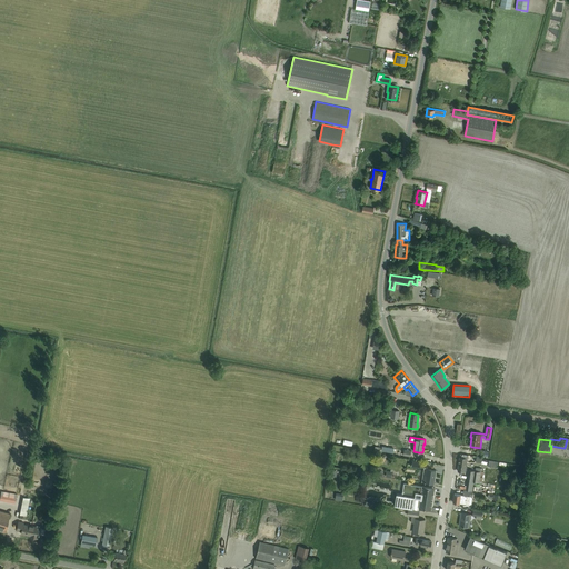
[(459,461),(467,462),(468,455),(460,453),(460,457),(459,457),(459,461)]
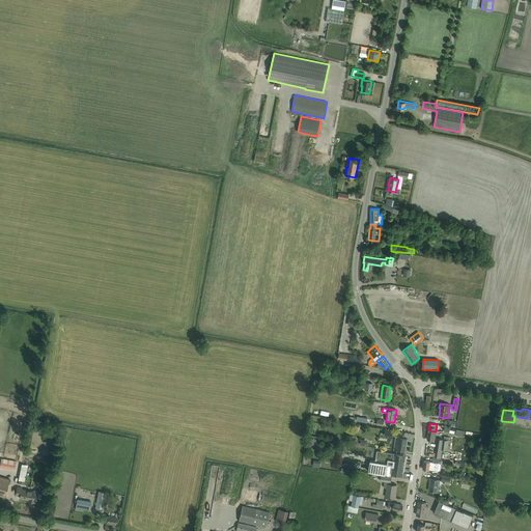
[(399,431),(397,431),(385,429),(384,435),(390,436),(395,437),(393,449),(404,451),(406,445),(407,439),(398,438),(399,431)]
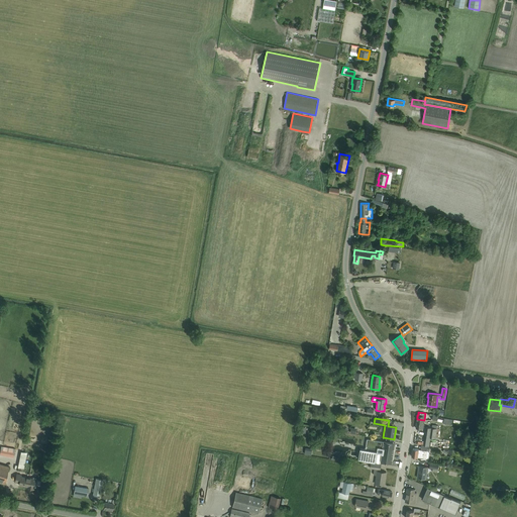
[(416,427),(423,429),(424,420),(417,419),(416,427)]
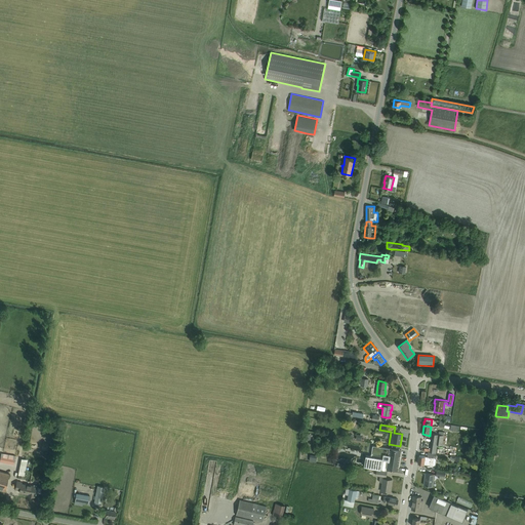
[(430,451),(436,452),(437,444),(442,445),(443,444),(445,444),(446,435),(444,435),(444,432),(439,431),(439,434),(433,433),(430,451)]
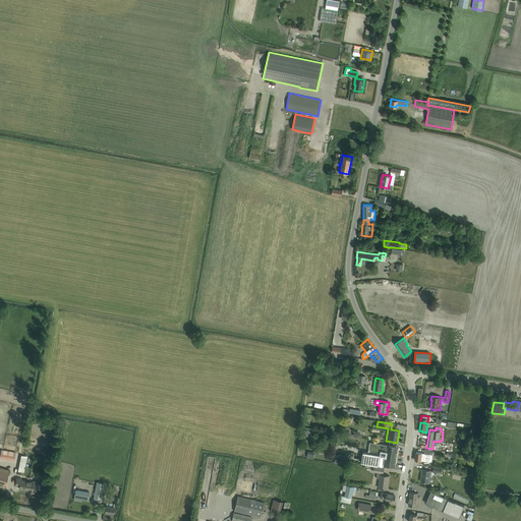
[(370,442),(368,452),(380,454),(380,456),(385,457),(384,464),(390,465),(395,466),(395,463),(396,463),(396,458),(396,456),(397,456),(398,451),(397,451),(397,450),(398,447),(398,446),(397,446),(395,446),(391,445),(387,445),(370,442)]
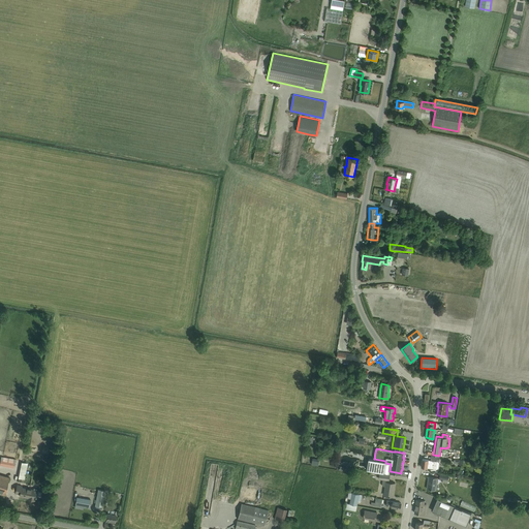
[(422,467),(435,469),(436,469),(438,468),(439,463),(437,461),(436,461),(436,458),(439,459),(440,456),(439,456),(433,455),(431,455),(431,460),(423,459),(422,467)]
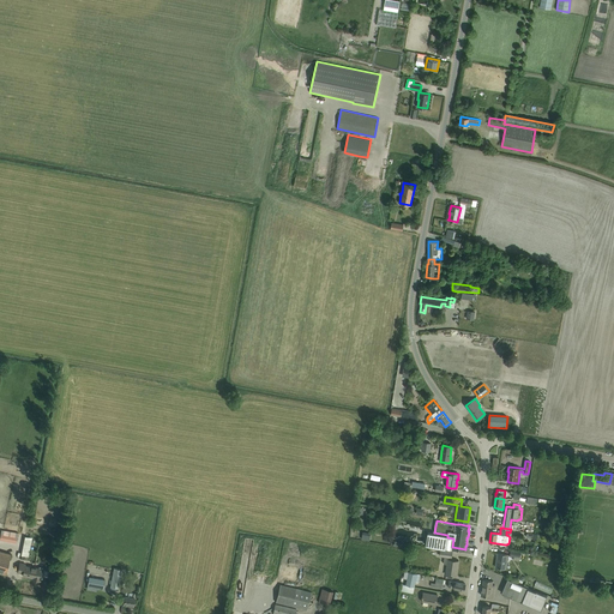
[(1,533),(0,535),(0,539),(16,543),(18,533),(12,531),(12,535),(1,533)]
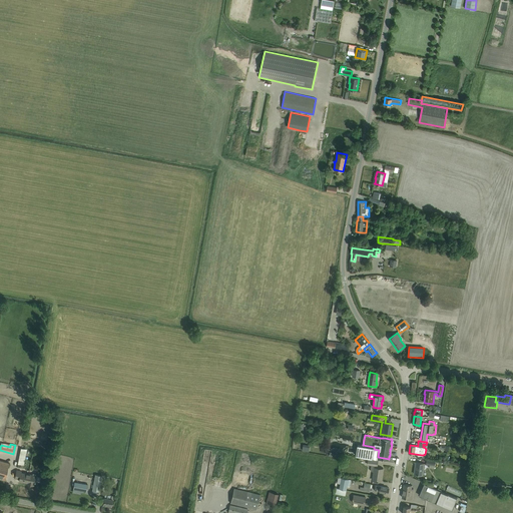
[(357,446),(356,455),(363,456),(363,457),(368,458),(372,458),(374,449),(374,447),(363,445),(357,444),(357,446)]
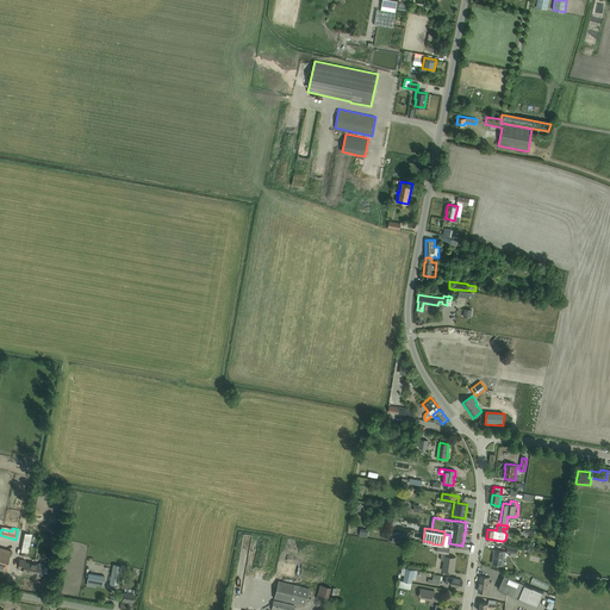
[(22,548),(29,549),(32,535),(24,534),(22,548)]
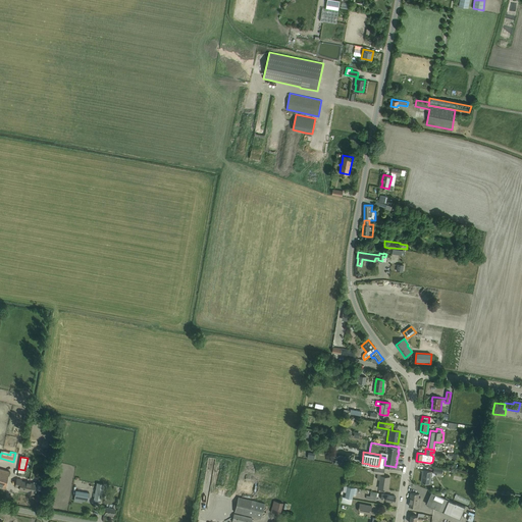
[(382,473),(383,473),(384,468),(374,467),(374,472),(378,473),(377,479),(380,479),(379,488),(383,488),(383,489),(387,489),(388,484),(387,484),(388,481),(389,476),(382,475),(382,473)]
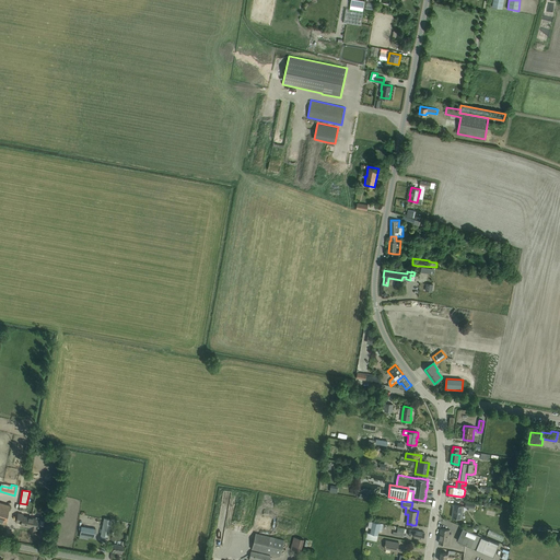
[(0,521),(4,523),(6,517),(10,505),(0,502),(0,521)]
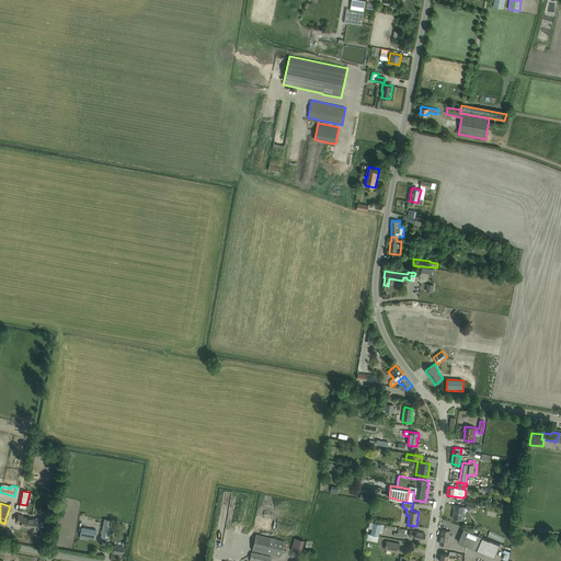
[(464,519),(465,506),(455,505),(454,511),(455,511),(455,512),(456,512),(455,514),(455,513),(454,517),(453,517),(453,518),(464,519)]
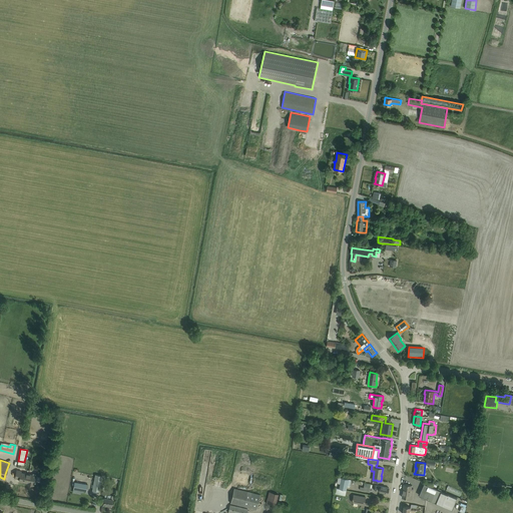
[(19,481),(26,482),(26,484),(33,485),(33,483),(34,483),(35,479),(36,475),(20,472),(21,471),(16,470),(16,473),(15,478),(19,479),(19,481)]
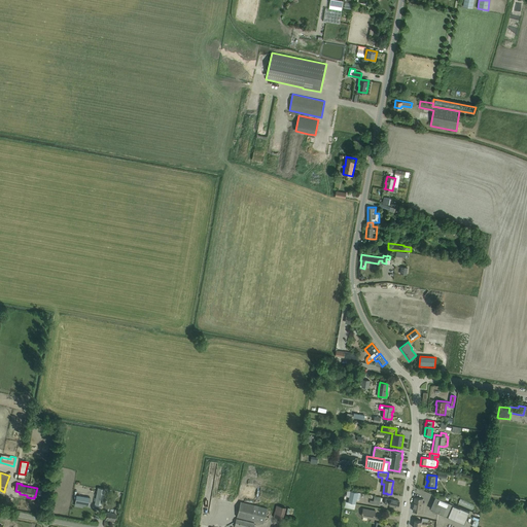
[(98,487),(95,500),(94,504),(100,506),(103,488),(98,487)]
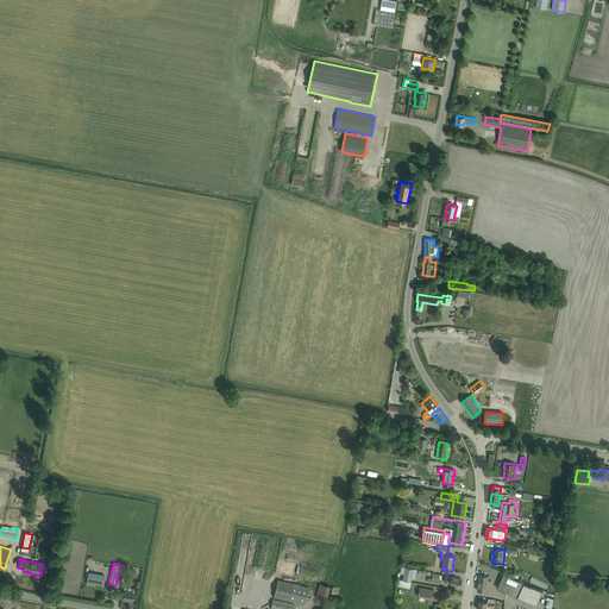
[(412,581),(412,577),(415,577),(416,570),(406,567),(402,566),(401,573),(405,573),(403,578),(412,581)]
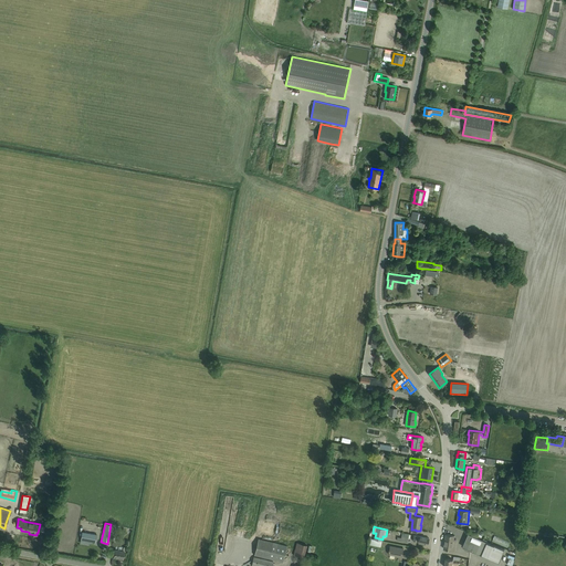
[(82,532),(81,538),(83,540),(87,540),(92,541),(94,541),(95,535),(84,533),(82,532)]
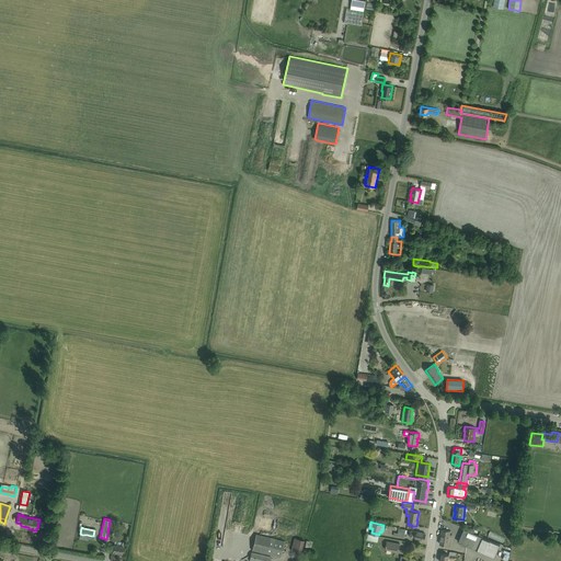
[(450,530),(442,529),(439,544),(451,546),(453,535),(449,535),(450,530)]
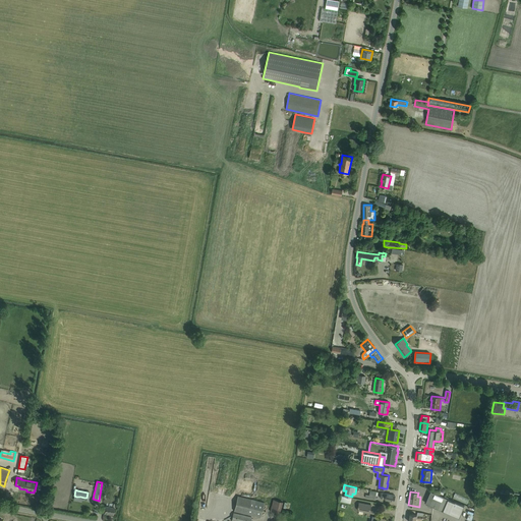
[(431,505),(444,510),(459,517),(464,506),(455,502),(448,500),(448,499),(430,491),(426,503),(428,504),(427,506),(430,507),(431,505)]
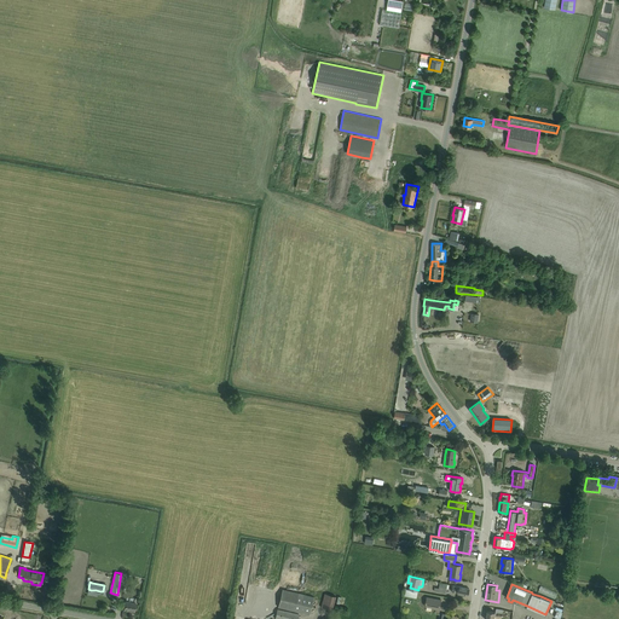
[(313,596),(283,589),(278,607),(310,614),(313,596)]
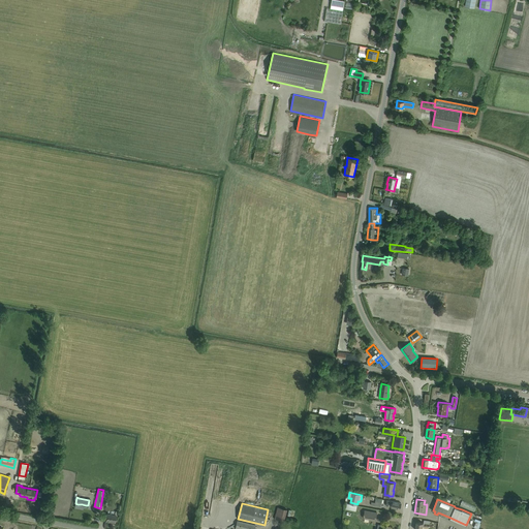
[(286,509),(277,506),(274,519),(283,521),(286,509)]
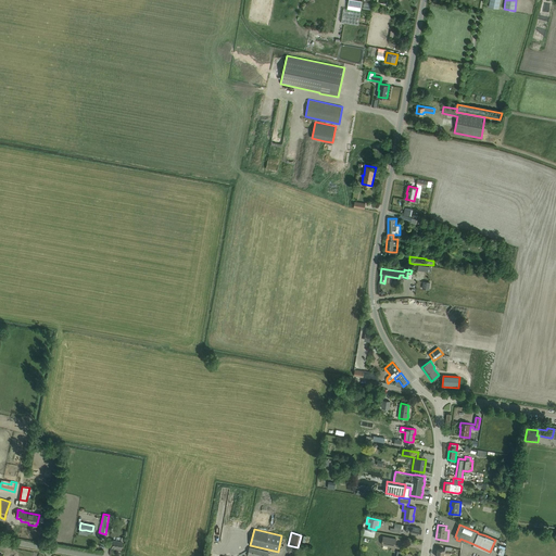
[(113,539),(112,541),(112,546),(121,548),(122,541),(123,536),(114,535),(113,539)]
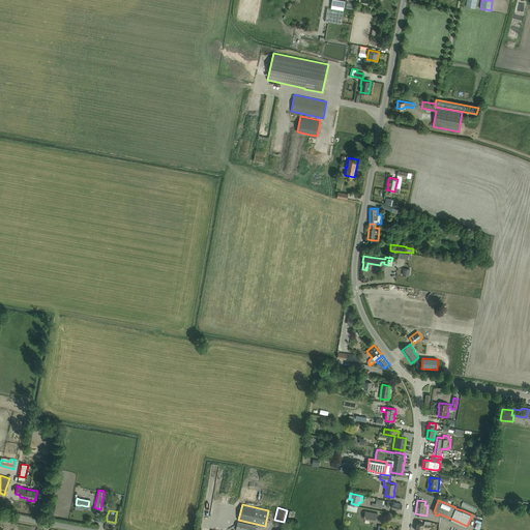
[(365,511),(364,519),(365,519),(364,523),(369,523),(370,520),(376,521),(378,513),(365,511)]
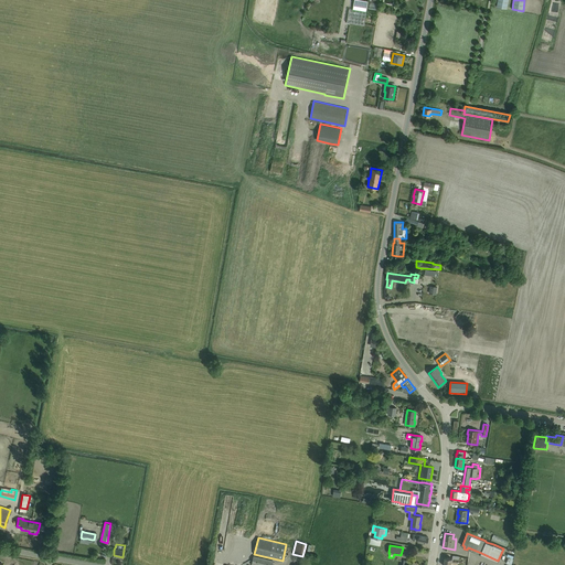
[(253,564),(270,564),(273,561),(253,555),(251,564),(253,564)]
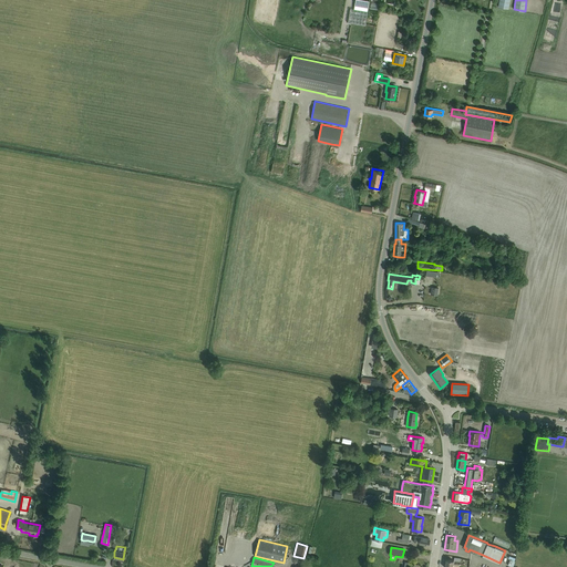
[(455,564),(460,565),(461,558),(454,557),(454,560),(452,560),(446,559),(444,566),(452,566),(453,564),(455,564)]
